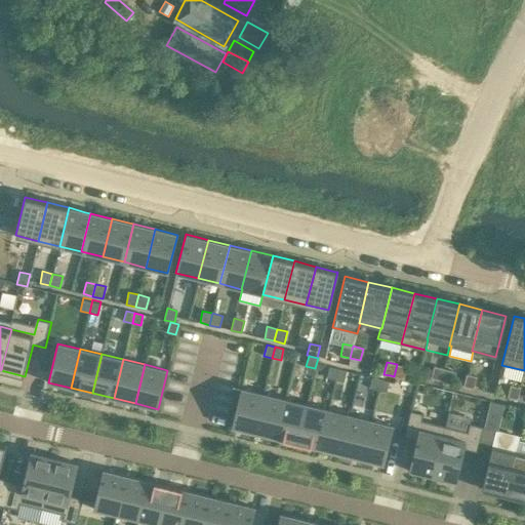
[(406,367),(397,364),(394,376),(403,378),(406,367)]
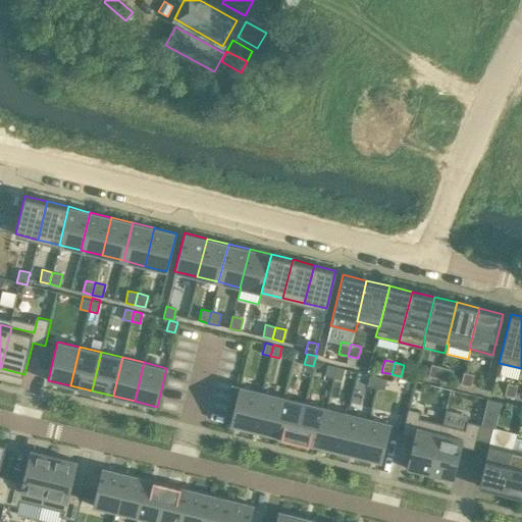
[(431,364),(428,376),(438,378),(441,366),(431,364)]
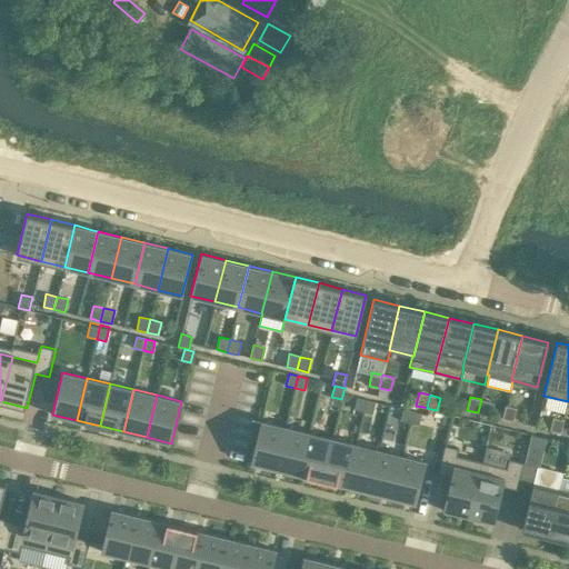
[(357,398),(355,409),(363,411),(366,400),(357,398)]
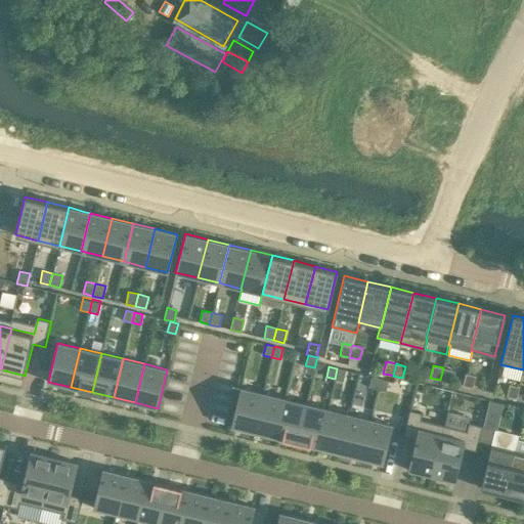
[(452,370),(443,367),(440,380),(449,382),(452,370)]
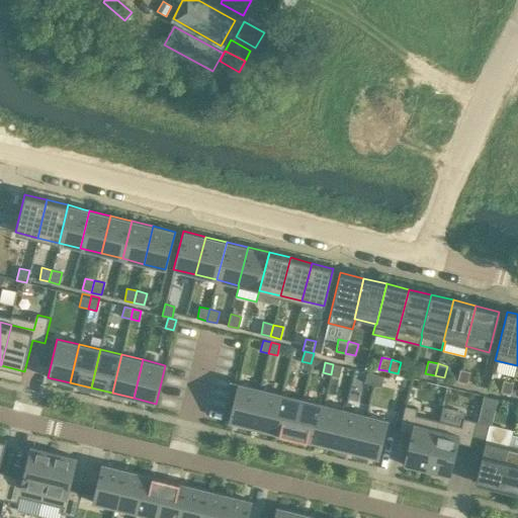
[(333,364),(331,374),(339,376),(342,366),(333,364)]
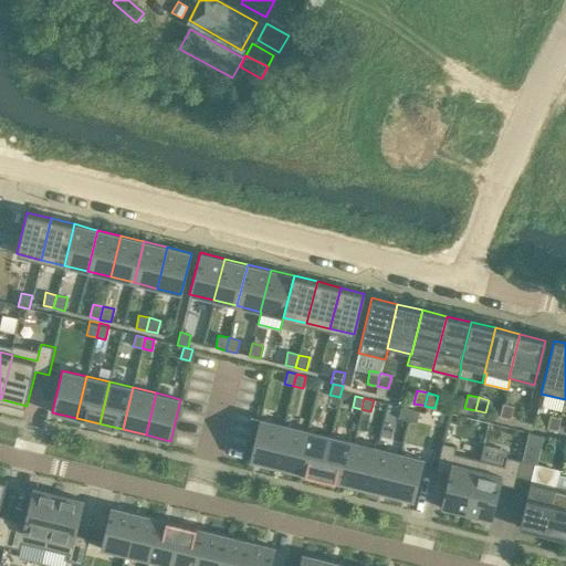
[(503,404),(500,416),(510,419),(513,406),(503,404)]
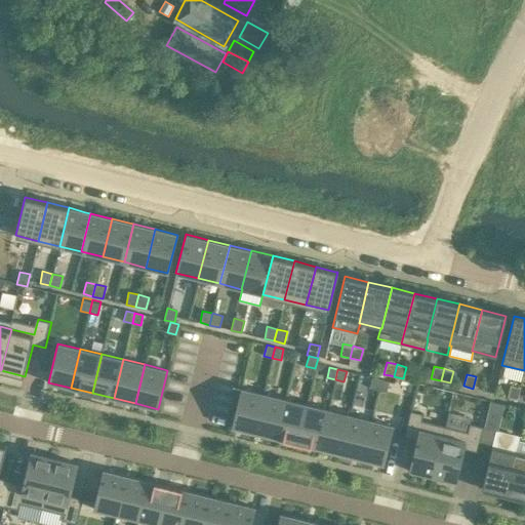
[(372,377),(370,388),(378,390),(380,379),(372,377)]
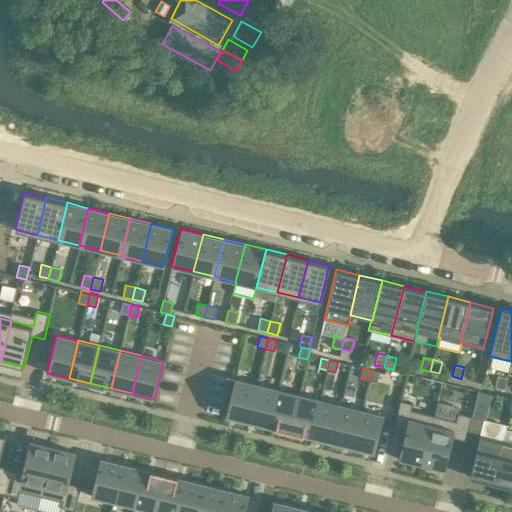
[(371,370),(369,380),(377,382),(379,372),(371,370)]
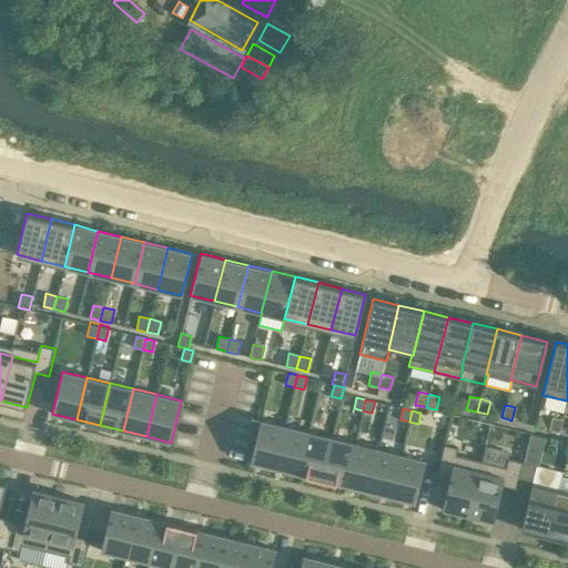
[(549,429),(559,432),(563,419),(553,416),(549,429)]
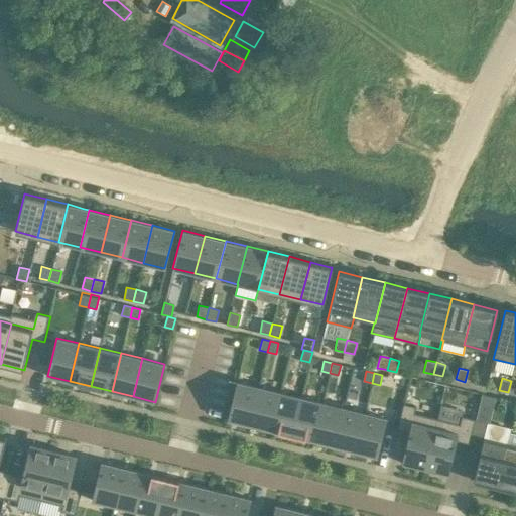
[(237,382),(227,420),(249,425),(259,387),(237,382)]
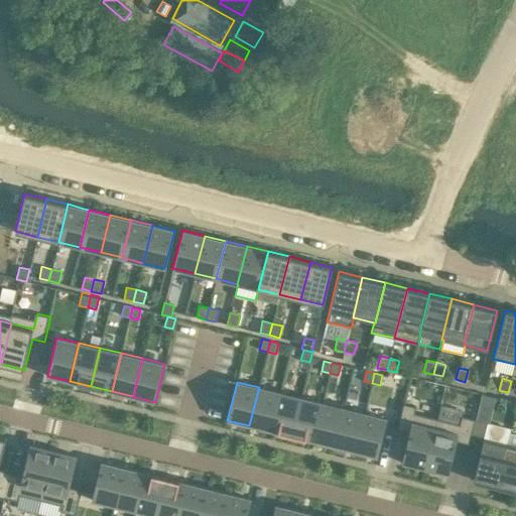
[(259,387),(249,425),(270,430),(280,392),(259,387)]
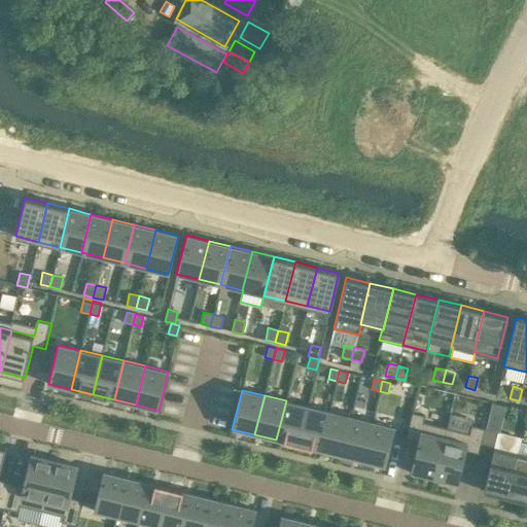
[(286,400),(276,440),(297,445),(308,406),(286,400)]
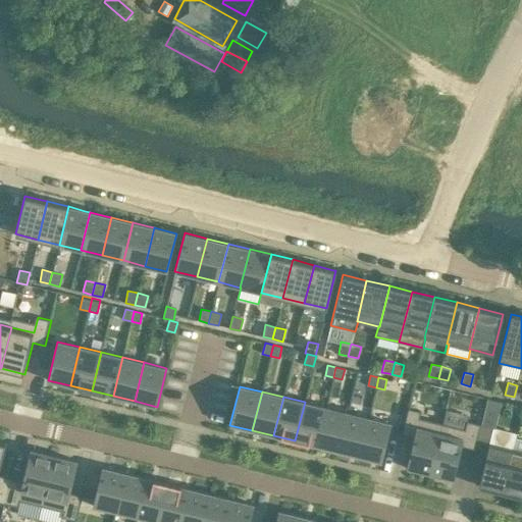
[(305,402),(295,440),(316,446),(326,407),(305,402)]
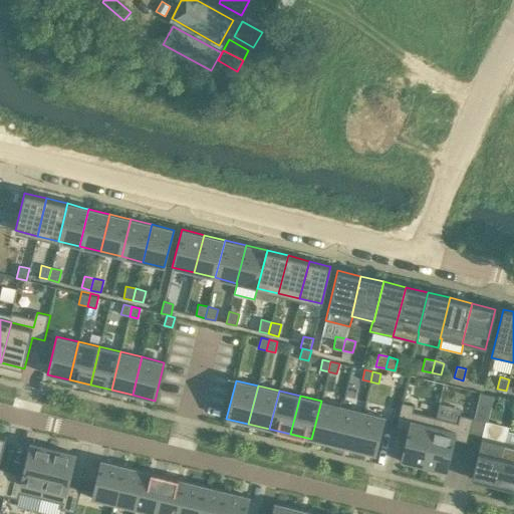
[(321,401),(311,439),(332,445),(342,407),(321,401)]
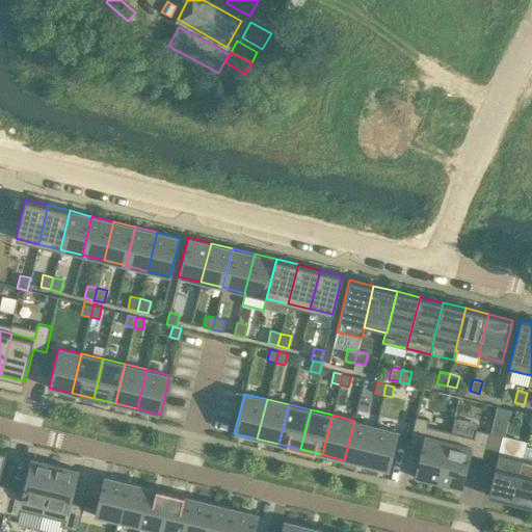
[(416,416),(409,442),(422,445),(414,477),(439,483),(448,441),(425,435),(428,419),(416,416)]
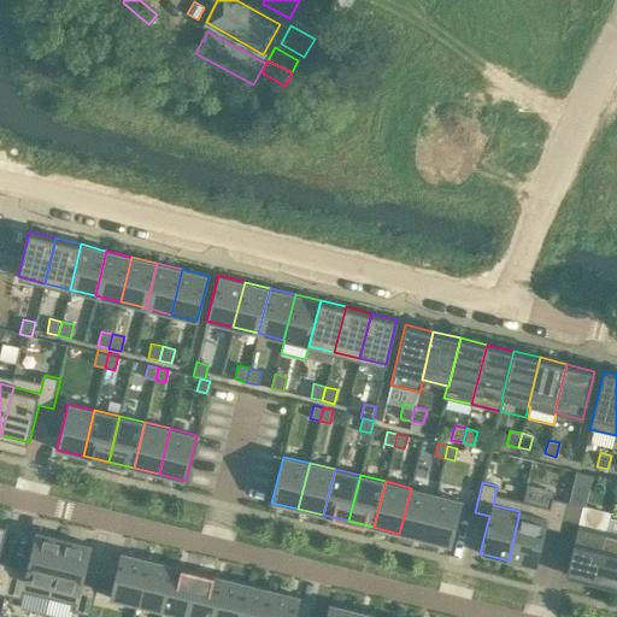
[(411,488),(399,534),(424,540),(436,494),(411,488)]
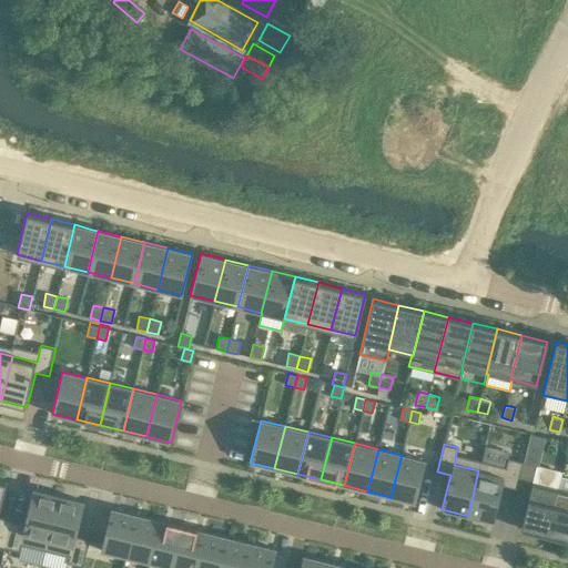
[(402,455),(391,497),(415,503),(426,460),(402,455)]
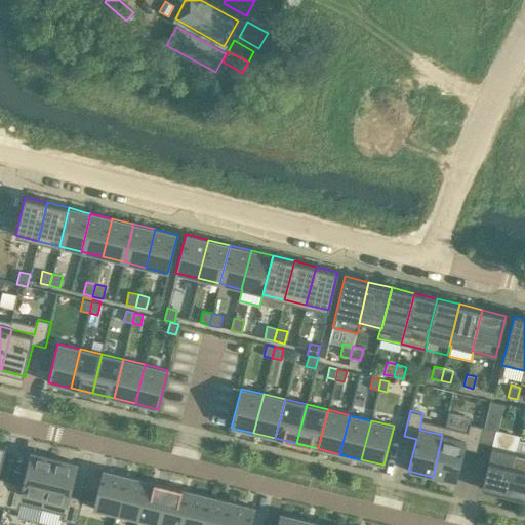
[(442,435),(433,477),(456,482),(465,448),(478,451),(484,427),(470,423),(466,441),(442,435)]
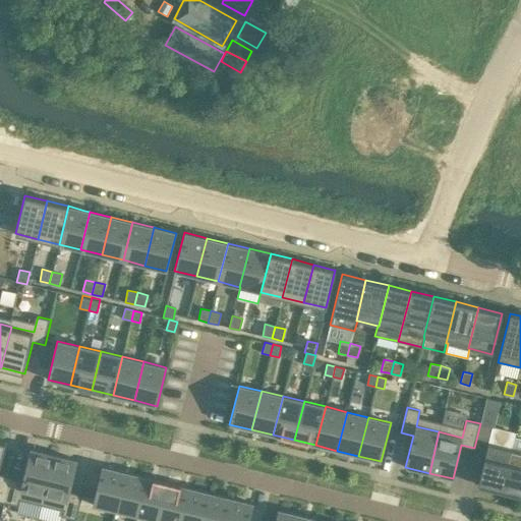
[(480,423),(474,448),(485,451),(477,485),(501,490),(511,450),(514,437),(515,435),(491,428),(493,426),(480,423)]
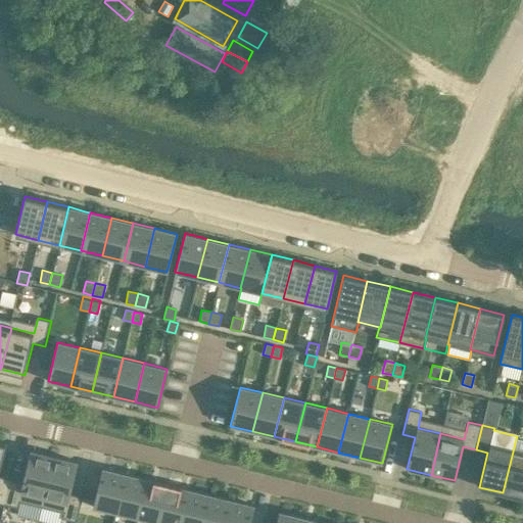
[(0,442),(0,503),(4,504),(10,479),(0,476),(0,468),(6,444),(0,442)]
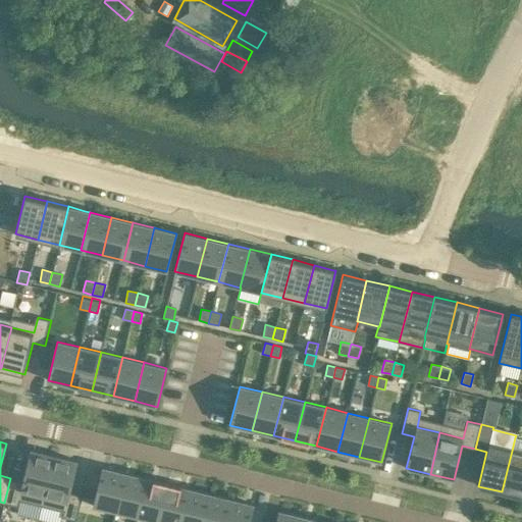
[(10,478),(4,503),(18,507),(20,501),(42,506),(54,455),(31,450),(22,481),(10,478)]
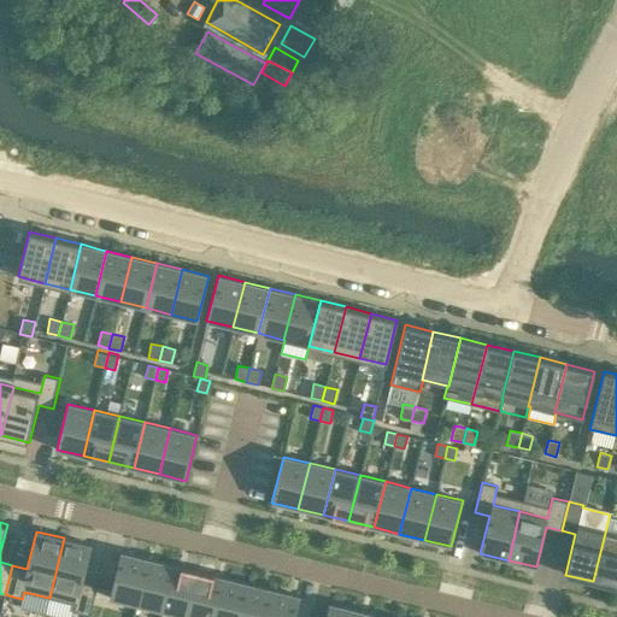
[(616,534),(605,533),(593,581),(616,587),(616,534)]
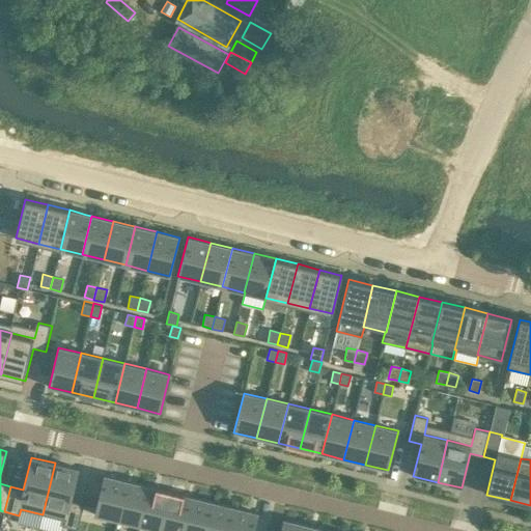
[(55,463),(43,514),(64,520),(62,526),(77,530),(84,504),(71,501),(79,469),(55,463)]
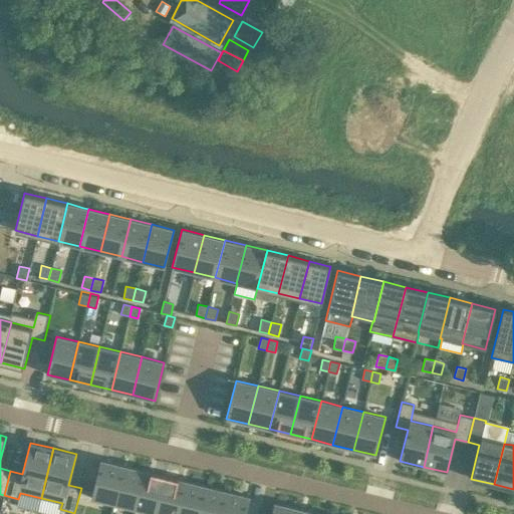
[(100,460),(91,498),(113,503),(122,465),(100,460)]
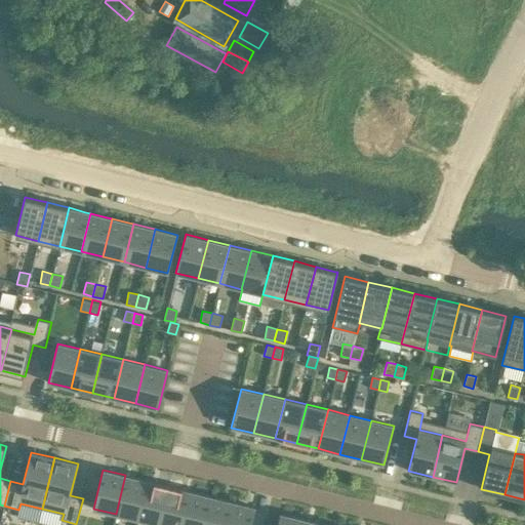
[(125,475),(116,514),(137,519),(147,480),(125,475)]
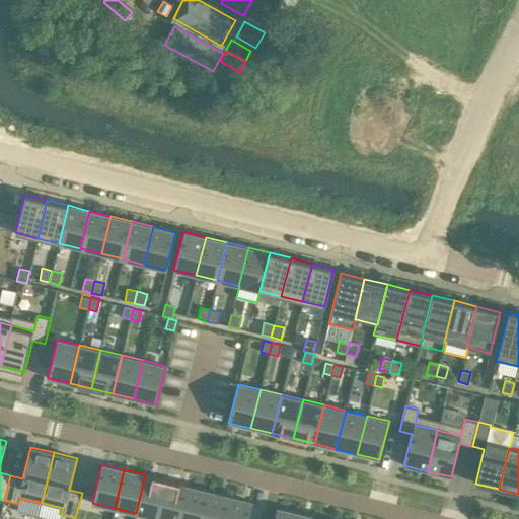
[(145,474),(136,513),(157,518),(166,480),(145,474)]
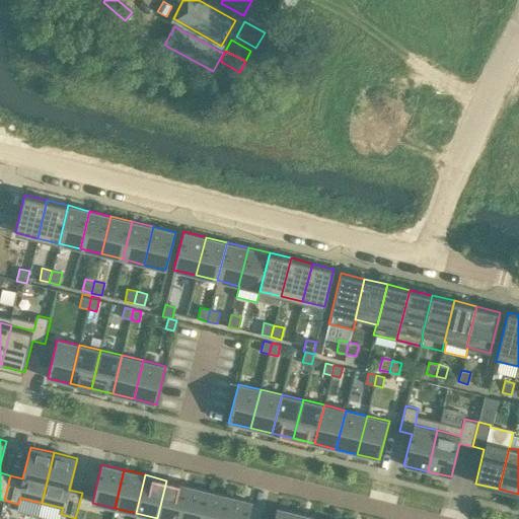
[(166,480),(157,518),(159,518),(178,518),(188,486),(166,480)]
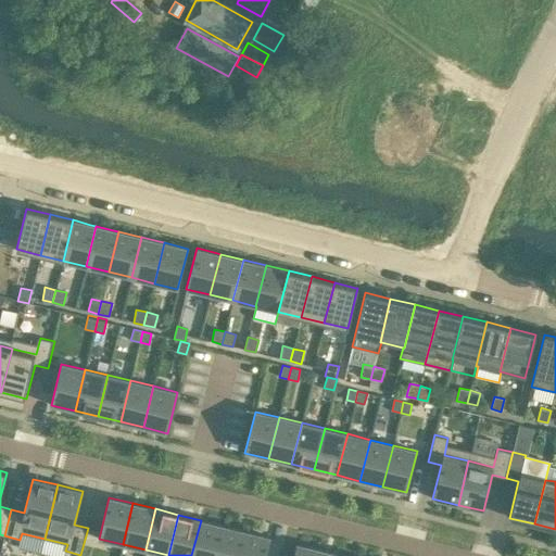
[(201,520),(191,555),(216,555),(224,526),(201,520)]
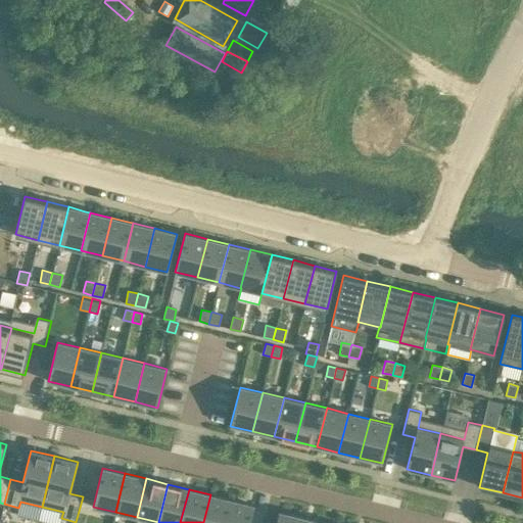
[(210,494),(203,522),(226,522),(232,500),(210,494)]
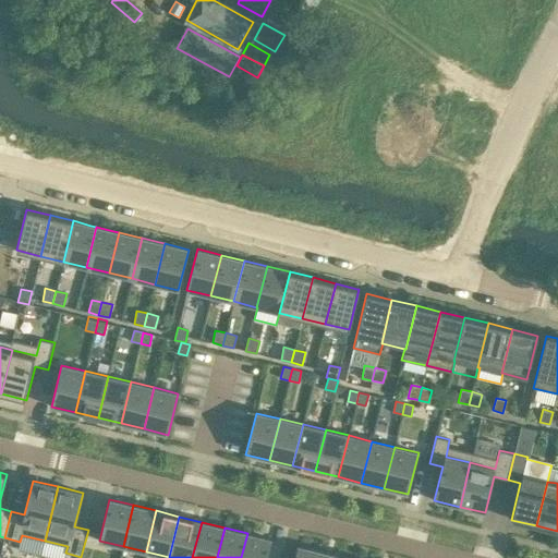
[(247,533),(241,557),(266,557),(271,538),(247,533)]
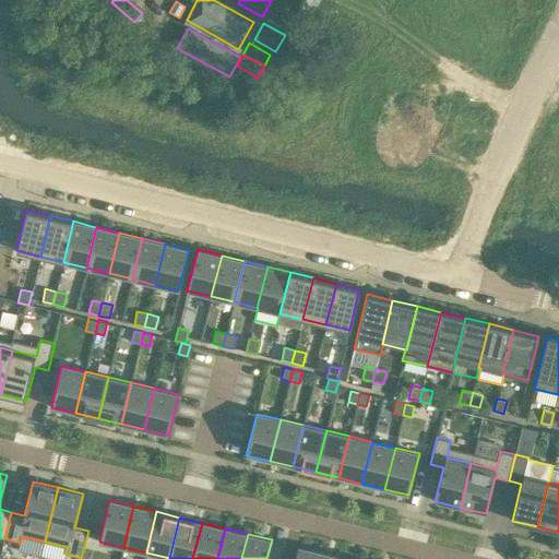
[(298,546),(295,558),(320,558),(322,552),(298,546)]
